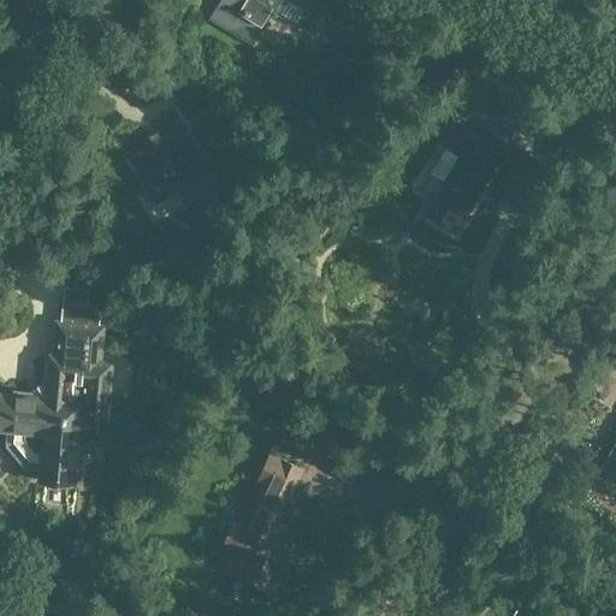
[(272,6),(297,22),(309,0),(220,0),(212,17),(252,41),(272,6)]
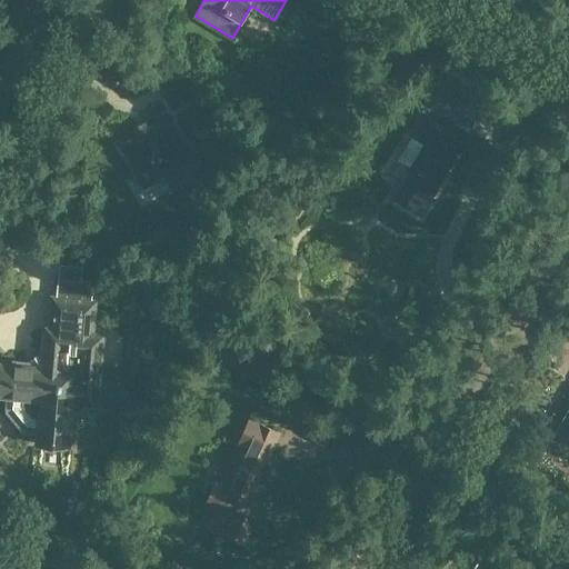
[(187,72),(162,86),(176,110),(201,97),(187,72)]
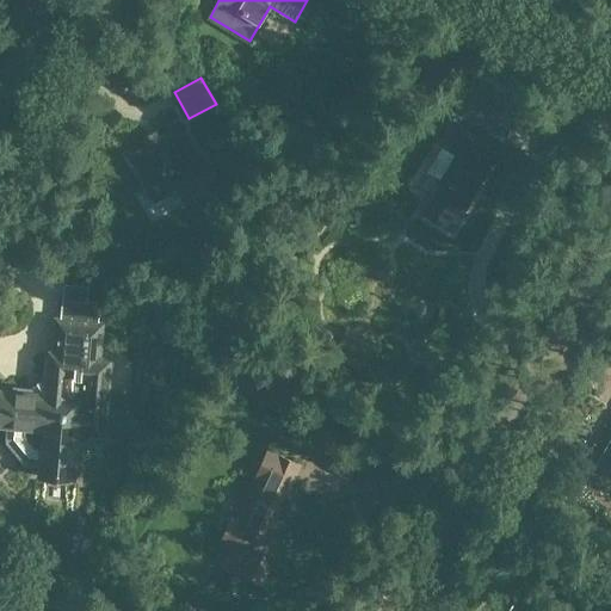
[(134,117),(148,92),(134,84),(119,109),(134,117)]
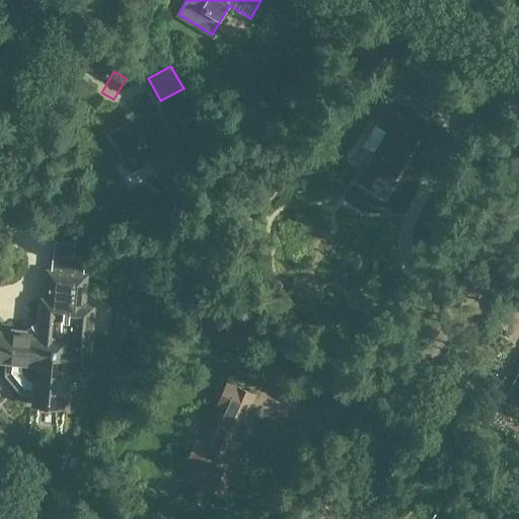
[(429,120),(414,110),(420,98),(398,86),(376,125),(385,130),(357,180),(369,188),(377,173),(392,182),(429,120)]
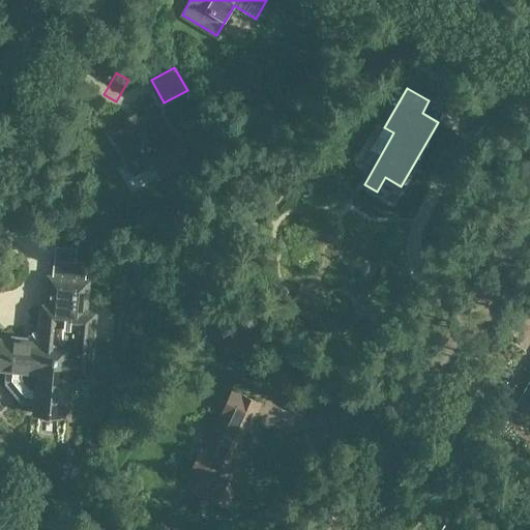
[(154,109),(110,136),(134,175),(178,147),(154,109)]
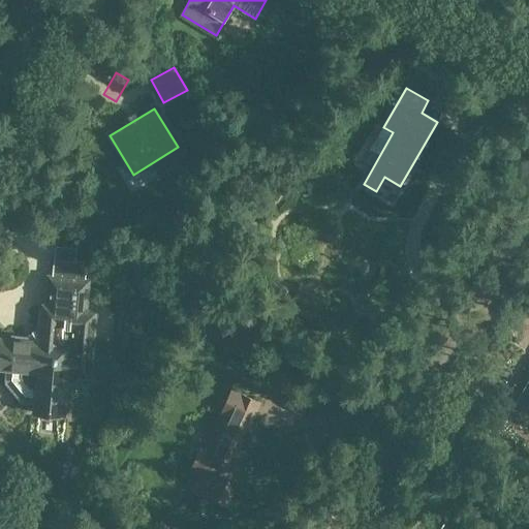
[(65,417),(69,377),(91,379),(98,307),(88,307),(91,279),(48,275),(44,303),(42,303),(39,340),(0,336),(0,371),(21,373),(21,378),(29,389),(34,389),(31,414),(65,417)]
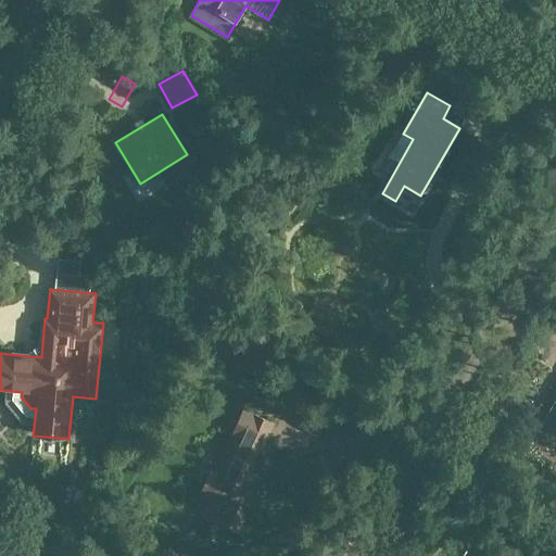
[(239,533),(256,493),(243,488),(272,424),(242,411),(215,472),(209,470),(198,496),(207,501),(200,516),(239,533)]
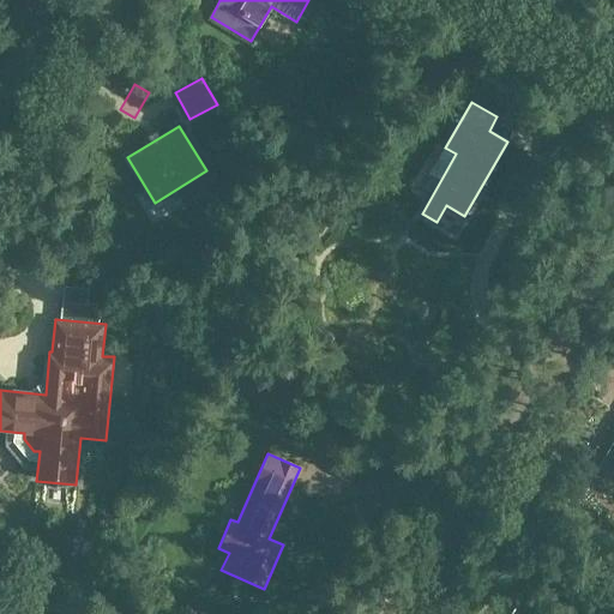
[(551,613),(523,597),(512,613),(551,613)]
